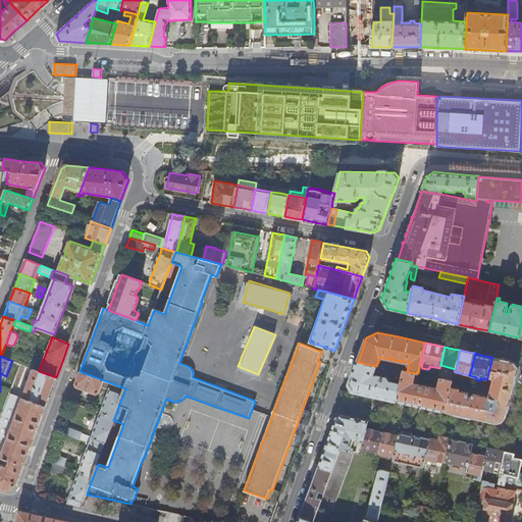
[(505,360),(492,357),(487,377),(493,379),(494,381),(494,382),(492,384),(488,398),(474,394),(474,390),(469,389),(468,393),(459,390),(460,389),(451,387),(445,412),(494,423),(506,416),(511,397),(518,368),(514,362),(505,360)]
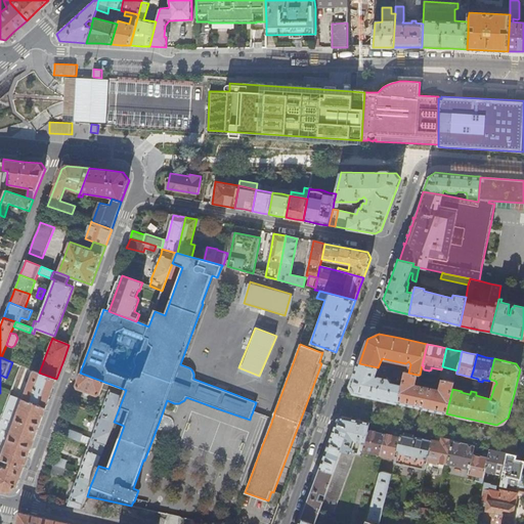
[(378,367),(359,363),(355,374),(350,385),(354,392),(398,402),(402,386),(391,383),(390,381),(388,379),(379,377),(376,379),(375,376),(378,367)]
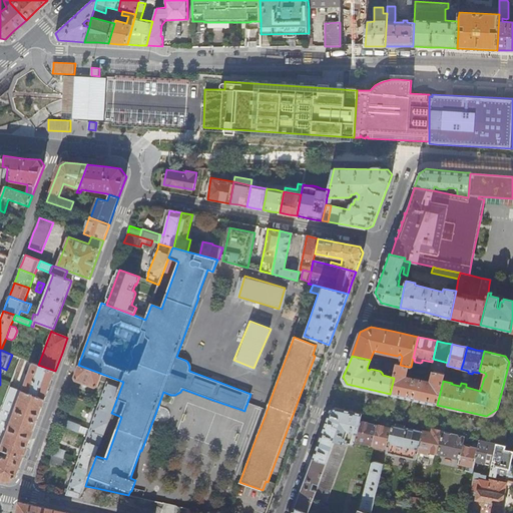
[(51,383),(55,371),(38,365),(32,363),(22,391),(45,399),(51,383)]
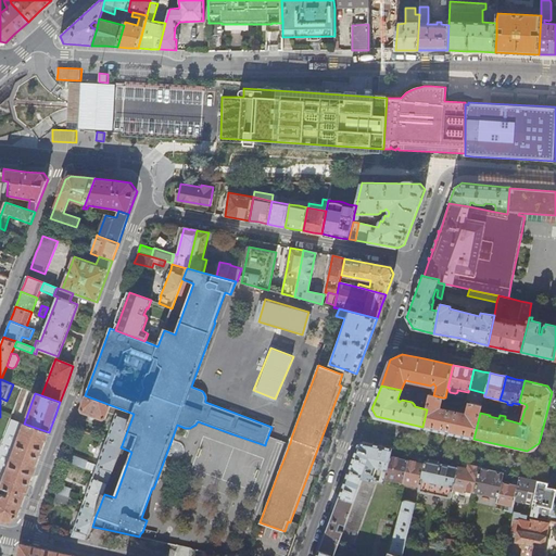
[(418,393),(417,393),(416,400),(421,401),(421,403),(428,405),(430,396),(418,393)]
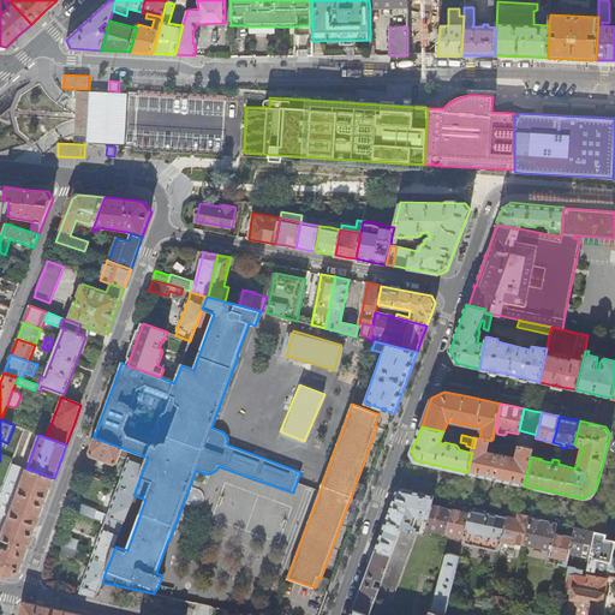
[(472,453),(467,472),(495,478),(515,483),(524,485),(531,457),(533,448),(519,446),(515,461),(512,460),(511,458),(490,453),(488,454),(485,454),(489,440),(479,437),(476,436),(476,439),(473,448),(472,453)]
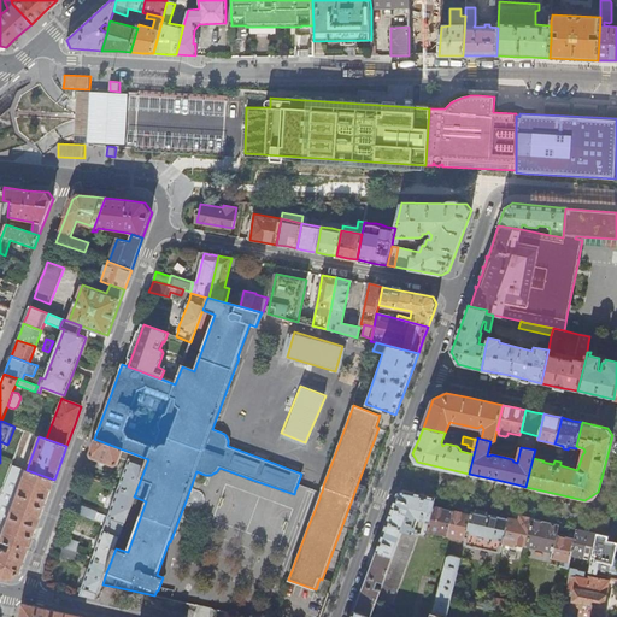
[(148,459),(94,439),(89,454),(90,457),(113,466),(118,464),(121,457),(129,460),(119,488),(135,494),(148,459)]
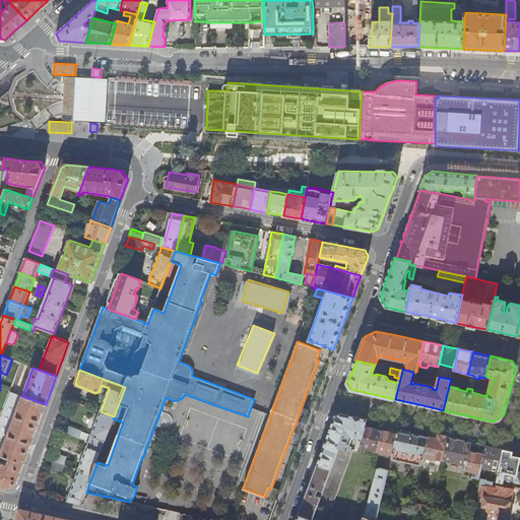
[(0,458),(22,396),(10,392),(0,418),(0,458)]
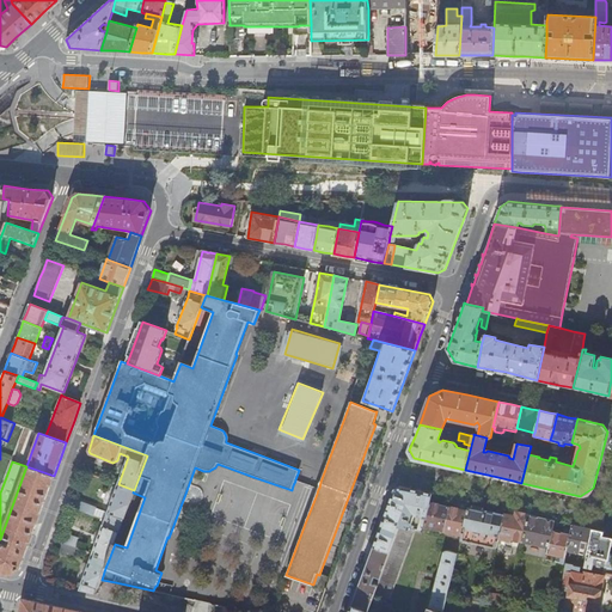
[(38,519),(54,476),(26,466),(0,539),(0,571),(10,574),(20,568),(38,519)]
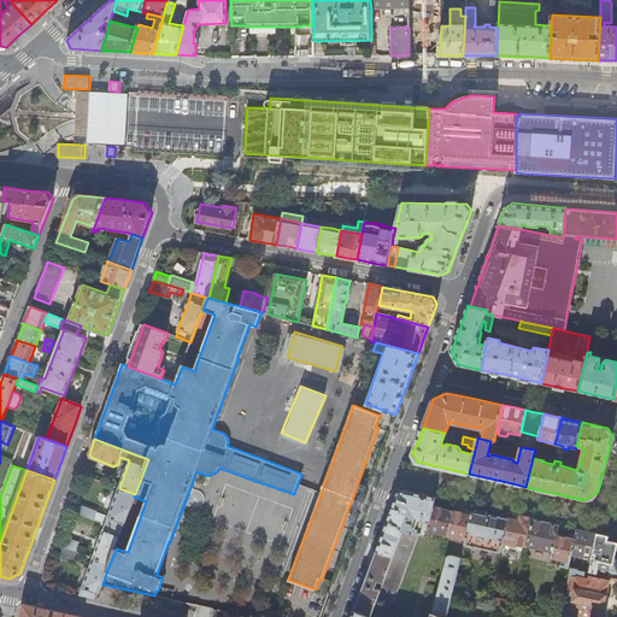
[(134,497),(135,494),(119,488),(109,517),(97,512),(98,511),(72,501),(69,509),(106,523),(122,529),(134,497)]
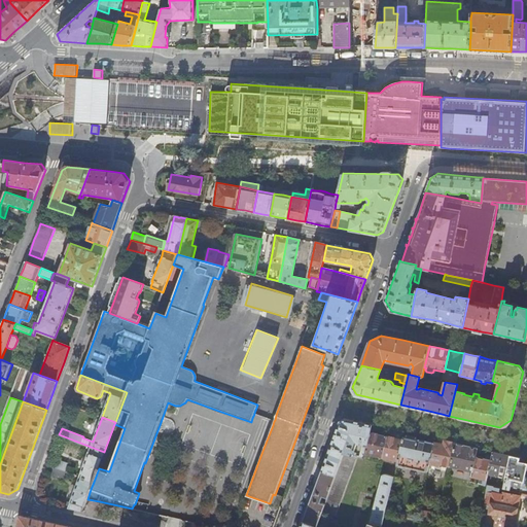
[(344,453),(355,455),(356,453),(354,452),(357,444),(366,446),(369,438),(370,432),(372,424),(347,419),(340,423),(332,442),(322,469),(336,475),(344,453)]
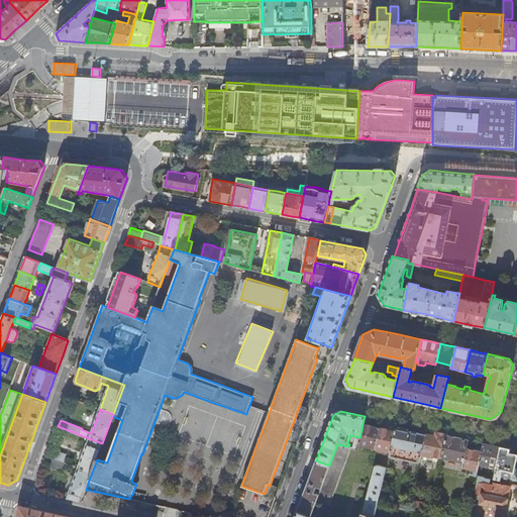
[(379,428),(363,424),(362,430),(359,437),(359,439),(358,444),(375,448),(377,437),(379,428)]
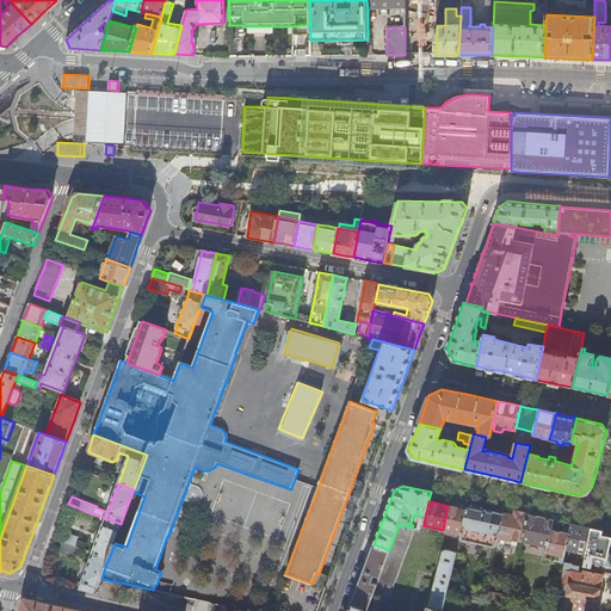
[(475,543),(494,547),(497,538),(501,514),(482,511),(482,507),(470,505),(469,507),(468,506),(467,510),(461,534),(460,539),(462,539),(463,541),(474,543),(475,543)]
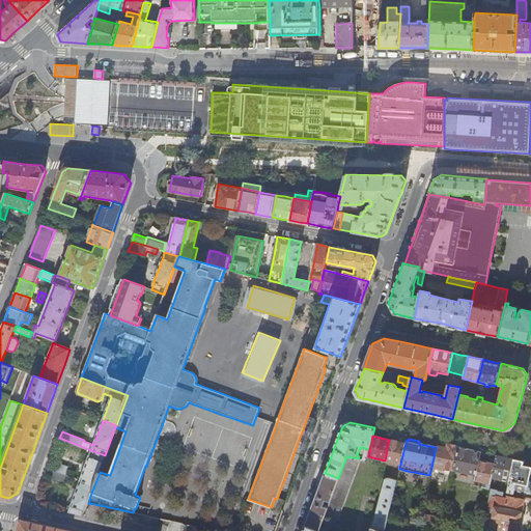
[(385,460),(400,464),(406,443),(389,440),(387,449),(385,460)]
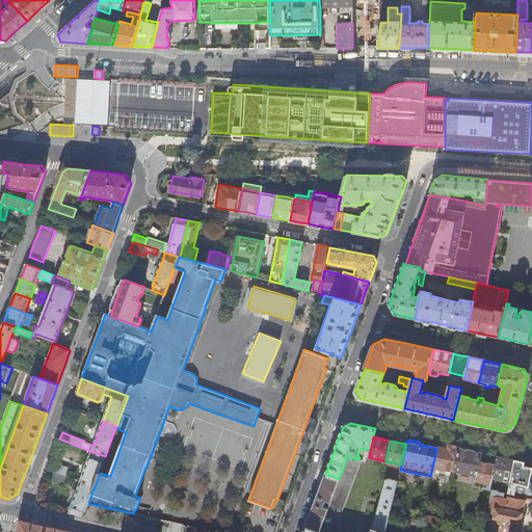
[(454,470),(459,447),(449,445),(448,449),(437,447),(436,448),(432,469),(443,471),(444,470),(453,472),(454,470)]
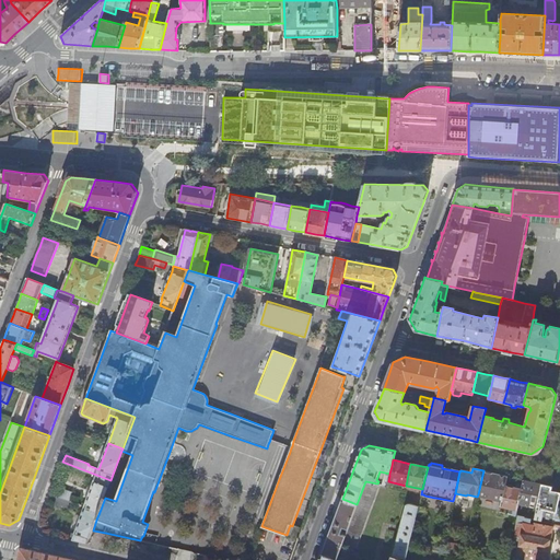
[(505,486),(508,477),(497,474),(492,473),(483,470),(478,494),(502,500),(505,486)]
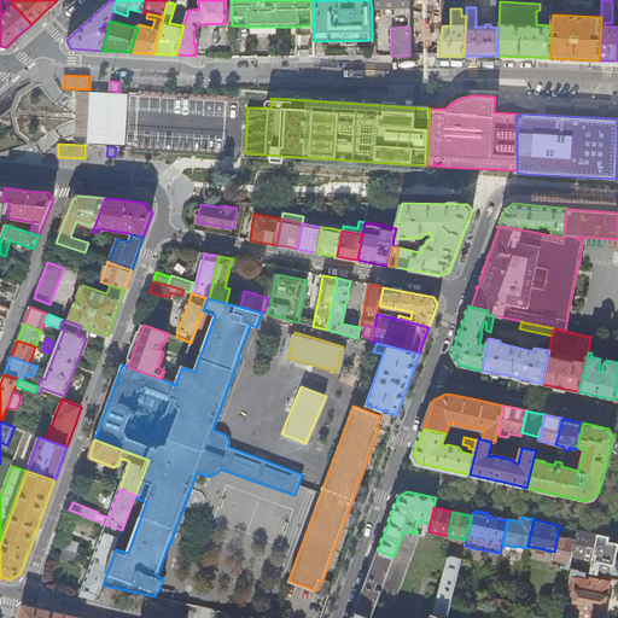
[(93,559),(110,565),(116,549),(118,542),(122,530),(106,524),(93,559)]
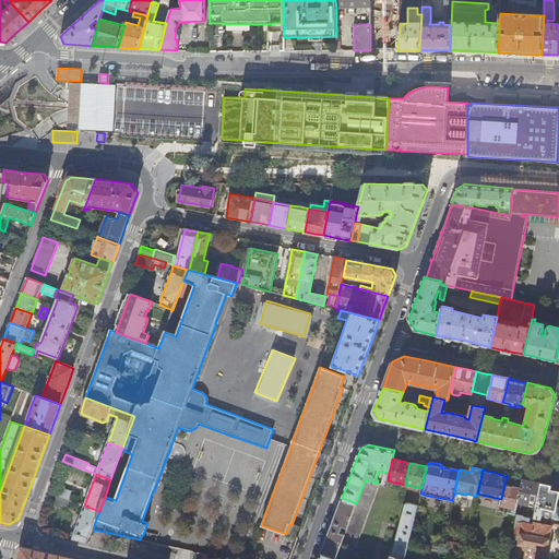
[(533,482),(522,479),(521,488),(518,503),(536,507),(542,484),(533,482)]
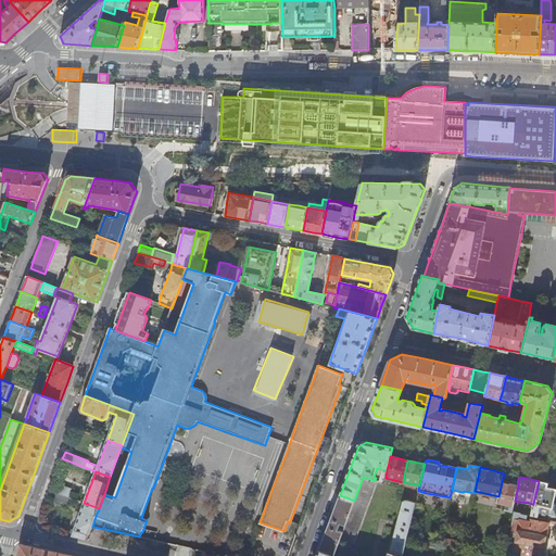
[(343,531),(340,540),(354,544),(377,481),(375,480),(363,478),(354,501),(348,518),(345,525),(343,531)]
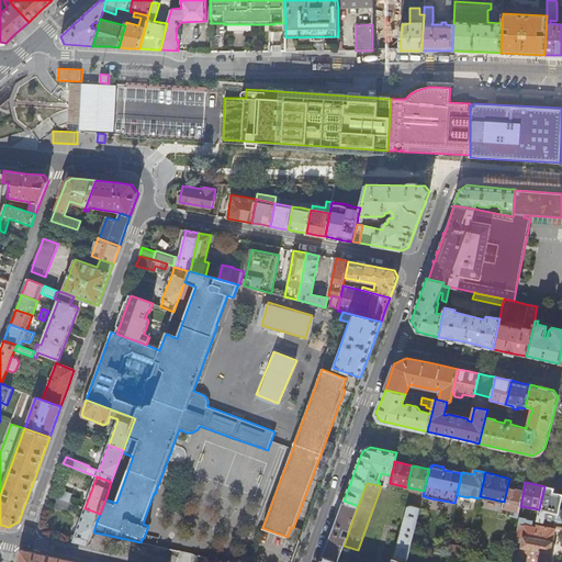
[(559,508),(561,494),(561,493),(557,493),(557,489),(551,487),(544,486),(539,509),(537,521),(554,526),(559,508)]
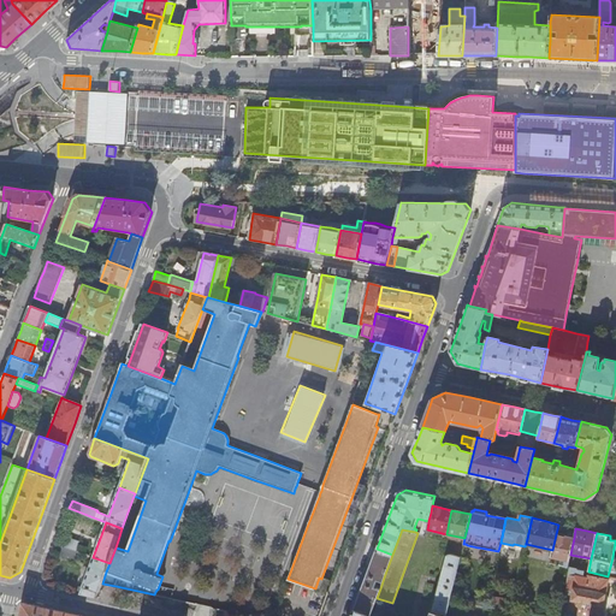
[(574,538),(556,534),(552,550),(551,557),(568,561),(570,555),(574,538)]
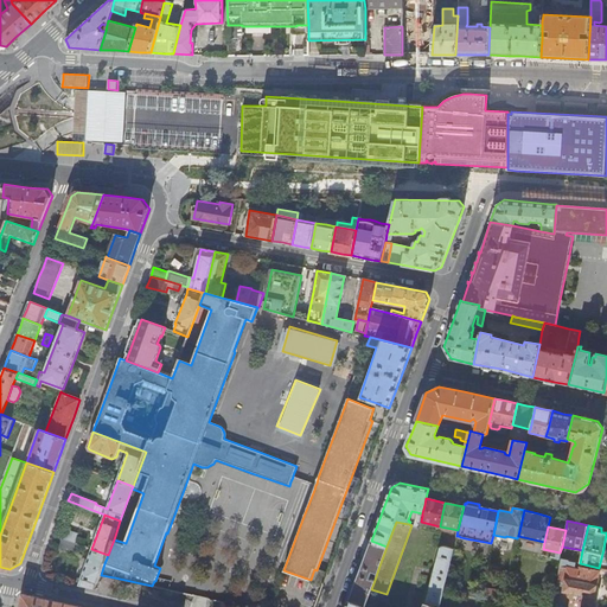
[(74,534),(58,528),(57,531),(55,536),(70,542),(74,534)]
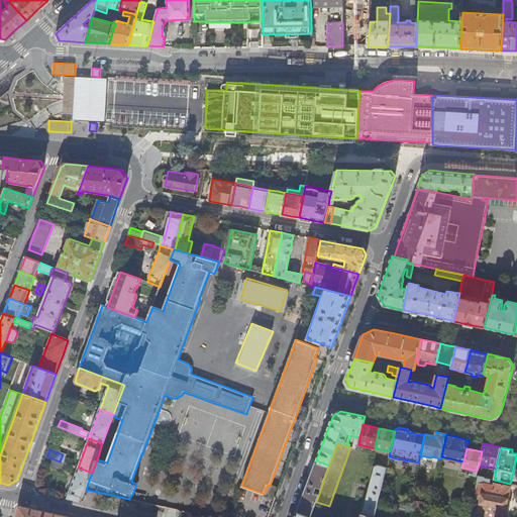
[(46,456),(43,466),(56,470),(57,467),(63,469),(65,462),(60,461),(46,456)]
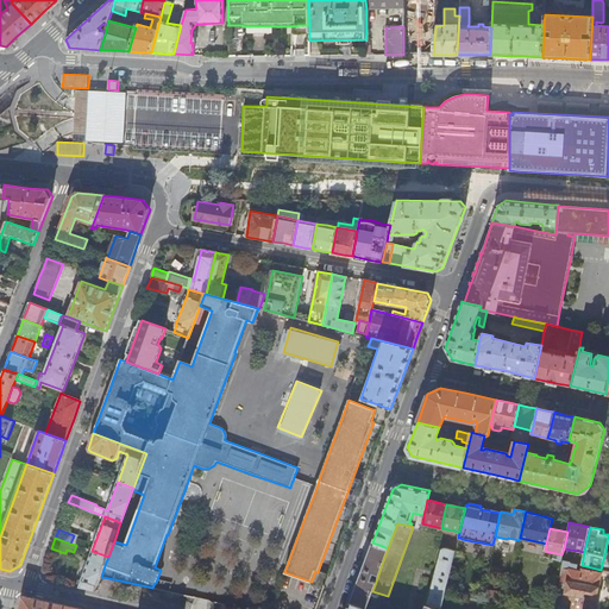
[(357,585),(350,602),(366,608),(372,591),(376,582),(371,581),(374,573),(378,575),(381,567),(388,548),(372,542),(369,552),(357,585)]
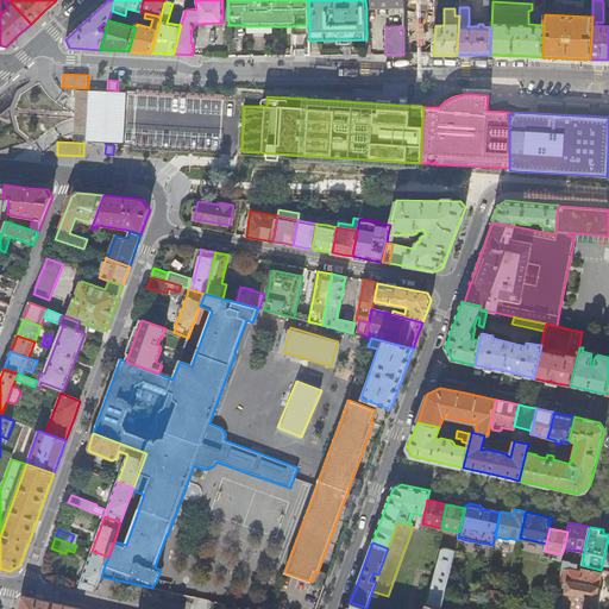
[(440,608),(444,594),(456,550),(445,547),(441,550),(427,604),(426,604),(424,608),(440,608)]
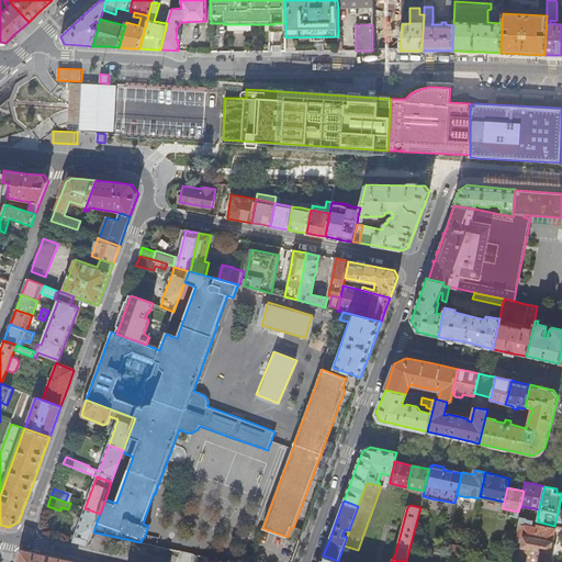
[(72,542),(88,546),(93,532),(97,521),(100,514),(85,508),(72,542)]
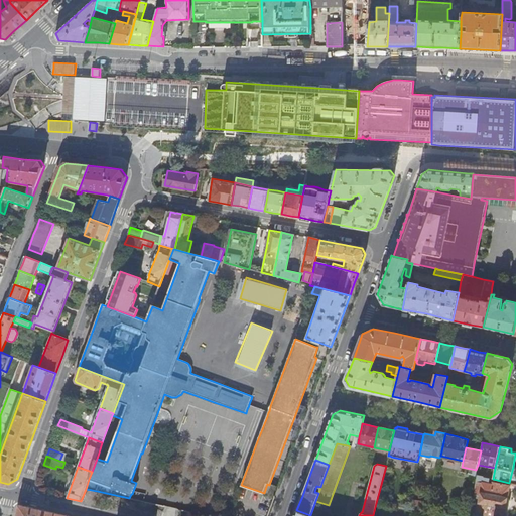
[(490,478),(478,476),(474,495),(480,495),(478,502),(476,514),(485,515),(503,515),(505,507),(509,506),(510,500),(507,497),(509,486),(493,483),(492,484),(489,483),(490,478)]
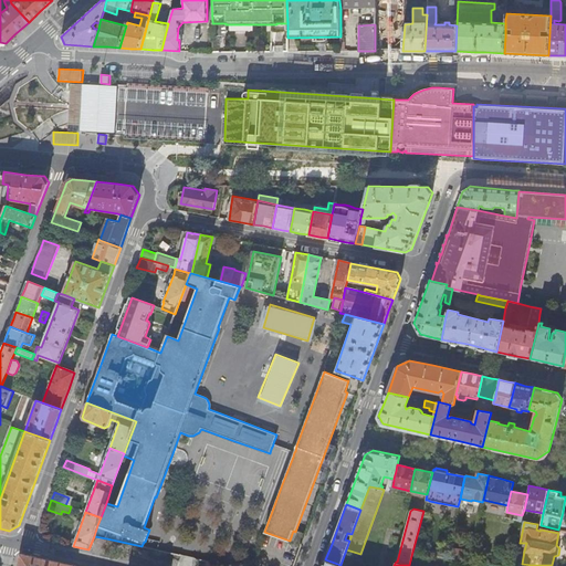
[(18,565),(74,565),(75,565),(49,561),(21,554),(18,565)]
